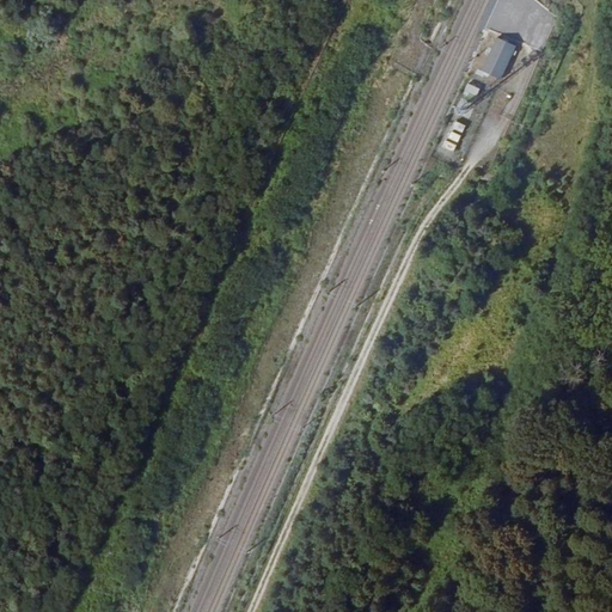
[(494,36),(483,72),(503,78),(514,43),(494,36)]
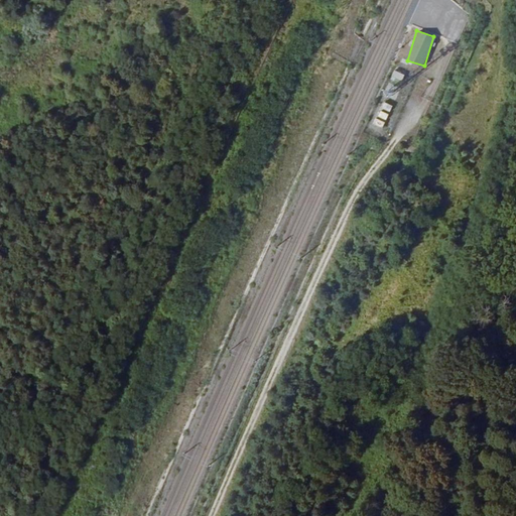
[(392,78),(402,81),(404,74),(394,71),(392,78)]
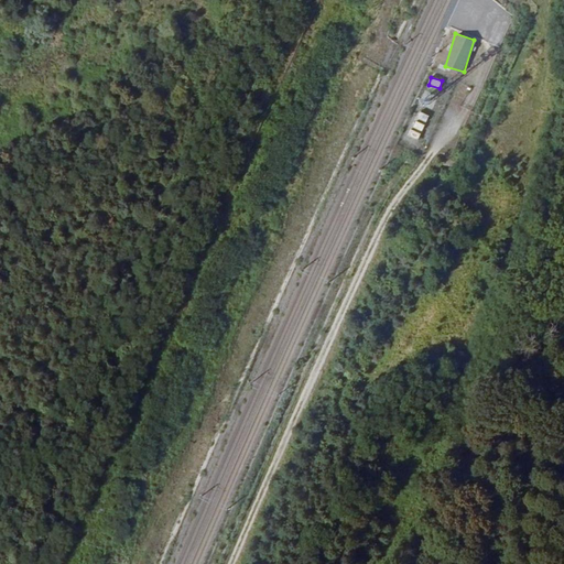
[(422,89),(419,98),(429,102),(432,94),(422,89)]
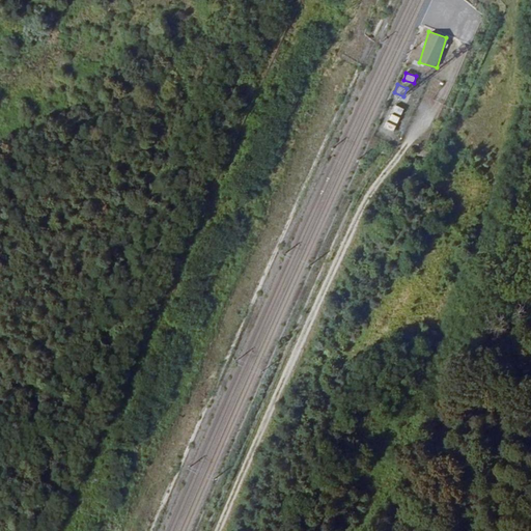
[(394,105),(392,111),(401,115),(404,108),(394,105)]
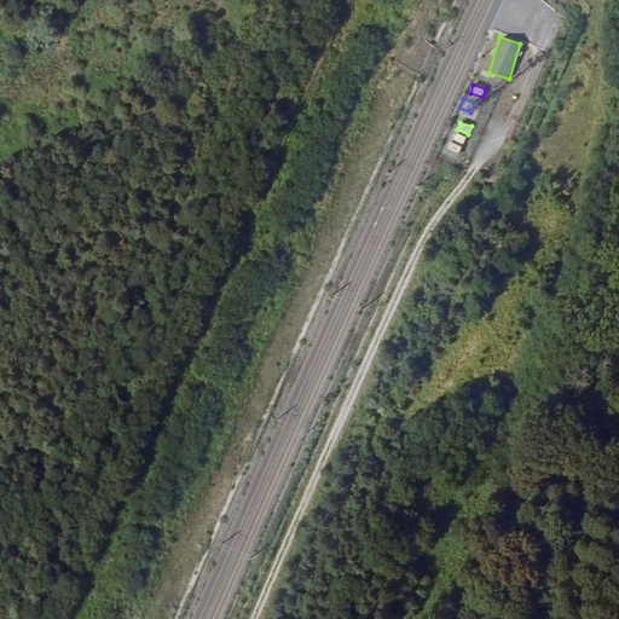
[(450,140),(447,149),(460,154),(462,145),(450,140)]
